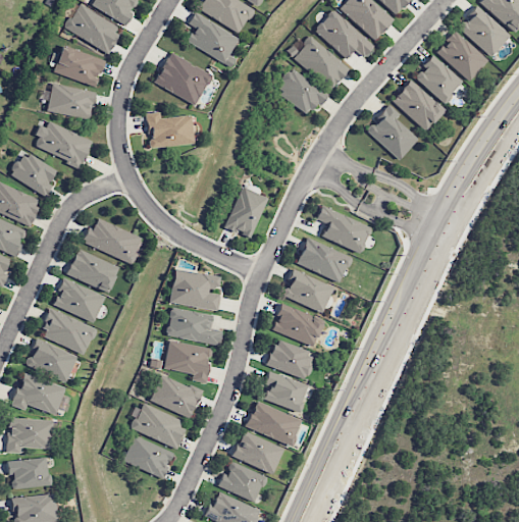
[(127,25),(135,12),(133,11),(139,0),(94,0),(92,5),(127,25)]
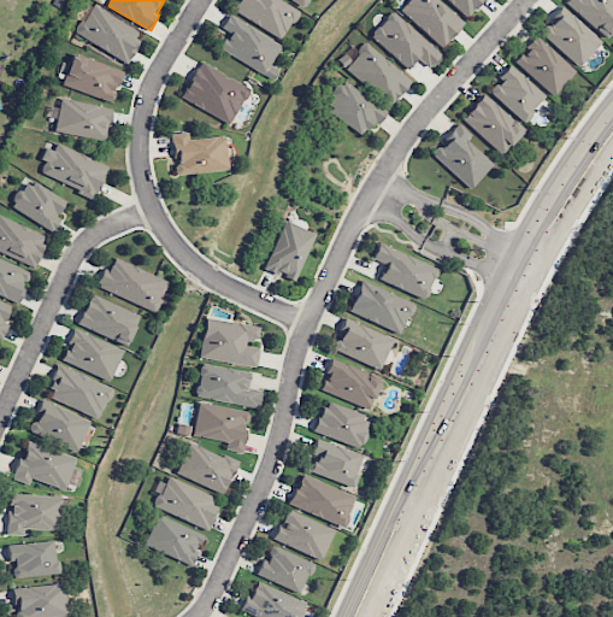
[(241,0),(235,10),(283,40),(301,11),(283,0),(241,0)]
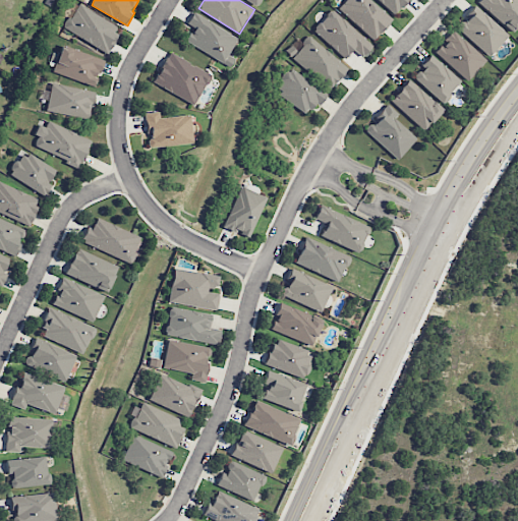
[(346,0),(340,7),(375,41),(394,20),(372,0),(346,0)]
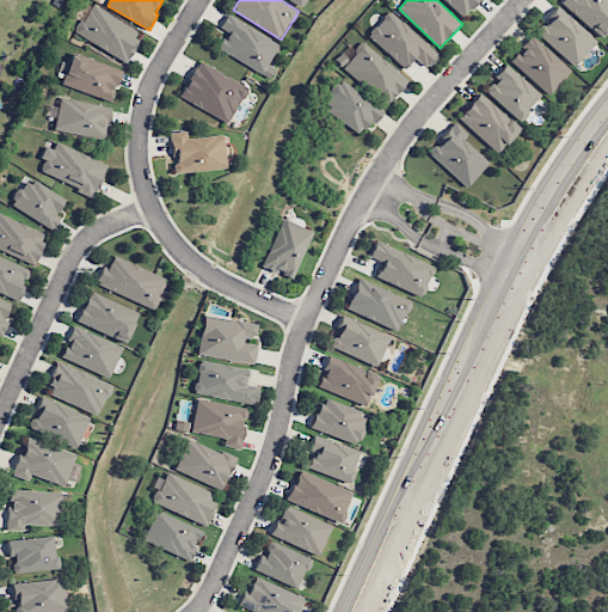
[(446,0),(465,17),(480,0),(446,0)]
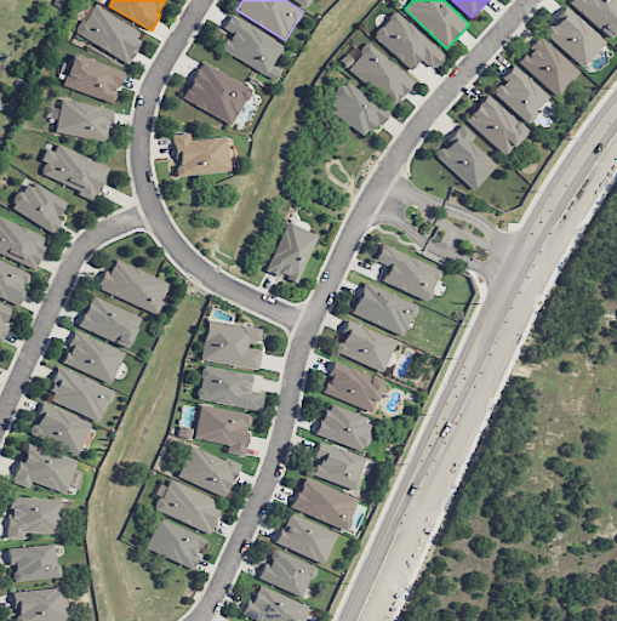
[(616,0),(576,0),(572,4),(611,39),(616,33),(616,0)]
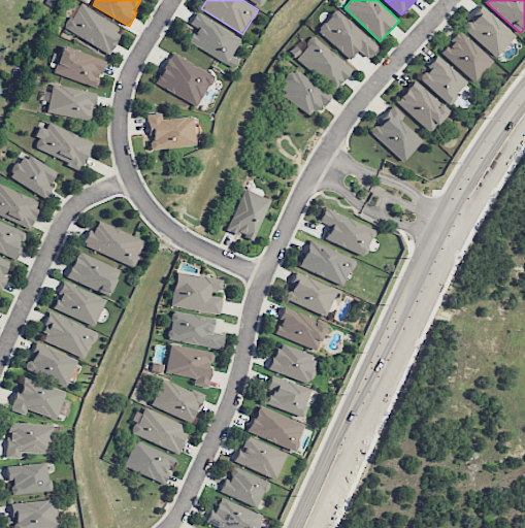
[(124,29),(81,3),(67,28),(109,54),(124,29)]
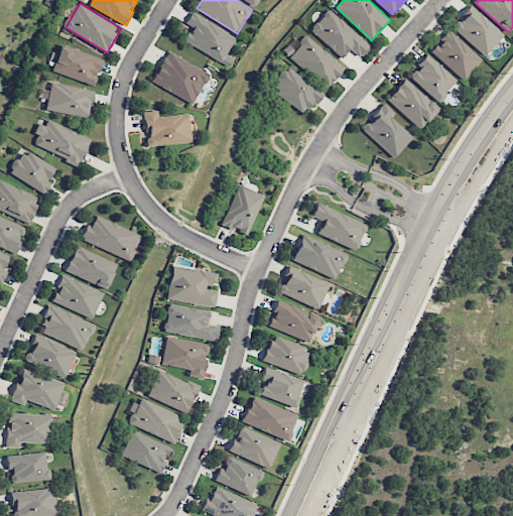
[(486,56),(505,35),(475,7),(456,27),(486,56)]
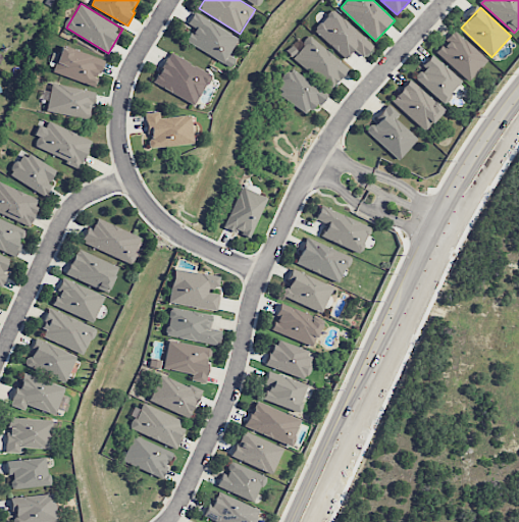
[(374,47),(335,9),(315,30),(346,59),(356,49),(364,57),(374,47)]
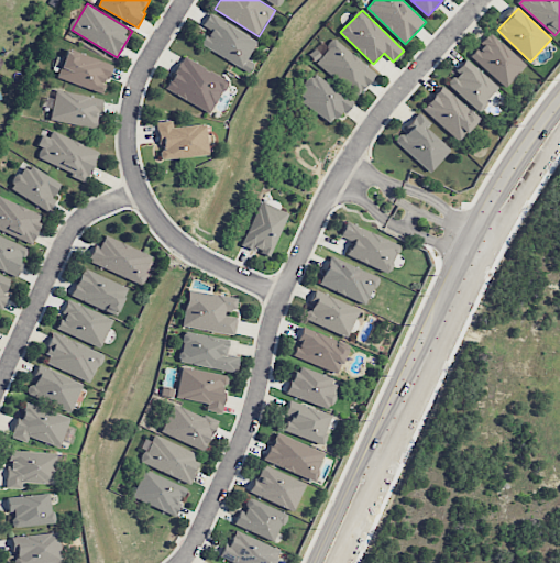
[(202,44),(250,73),(255,64),(248,58),(259,42),(211,13),(205,25),(211,30),(202,44)]
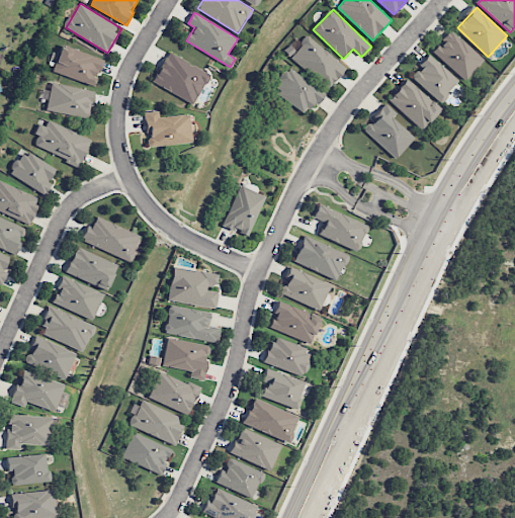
[(485,60),(453,31),(434,52),(465,81),(485,60)]
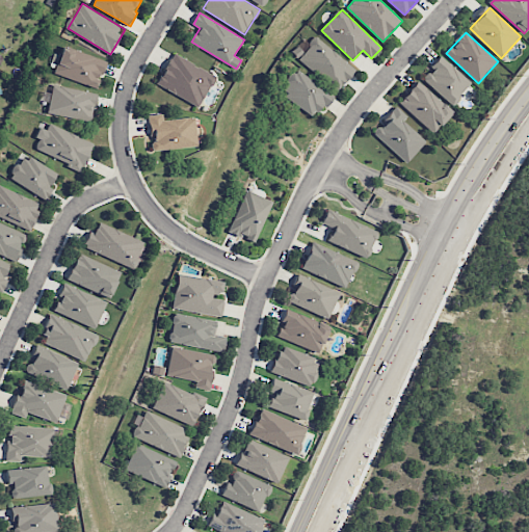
[(311,43),(305,38),(293,55),(340,90),(358,69),(316,36),(311,43)]
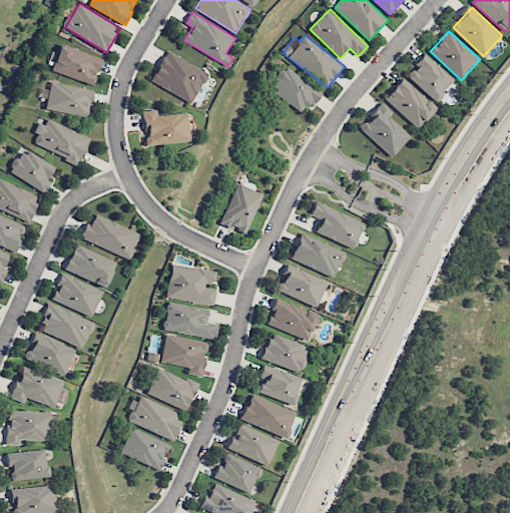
[(61,45),(53,71),(95,84),(104,58),(61,45)]
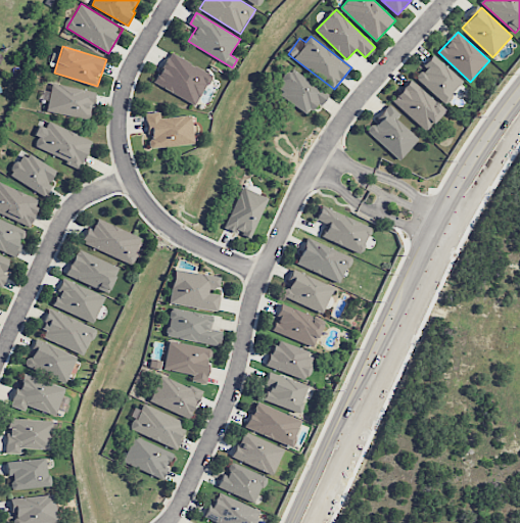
[(199,104),(214,74),(171,53),(156,84),(199,104)]
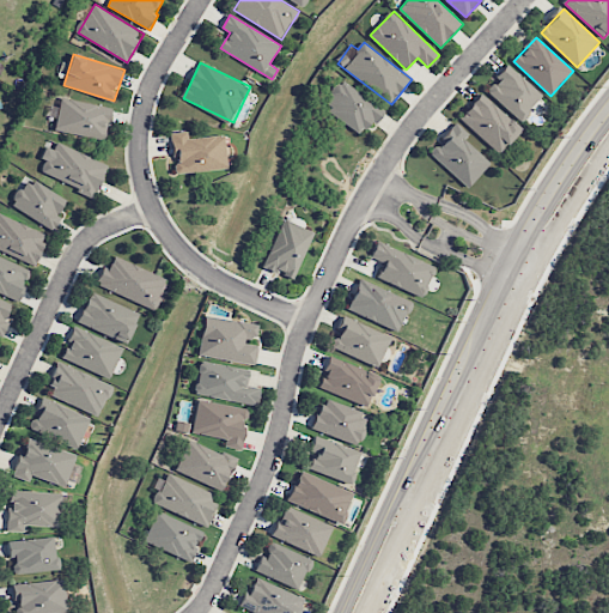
[(488,90),(522,121),(544,97),(511,66),(488,90)]
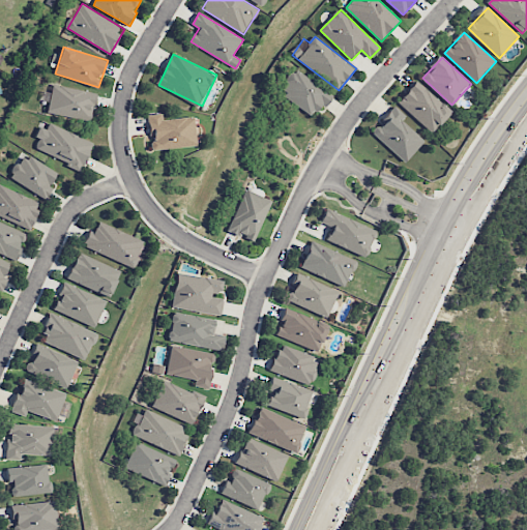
[(334,93),(294,71),(281,96),(315,115),(320,105),(327,108),(334,93)]
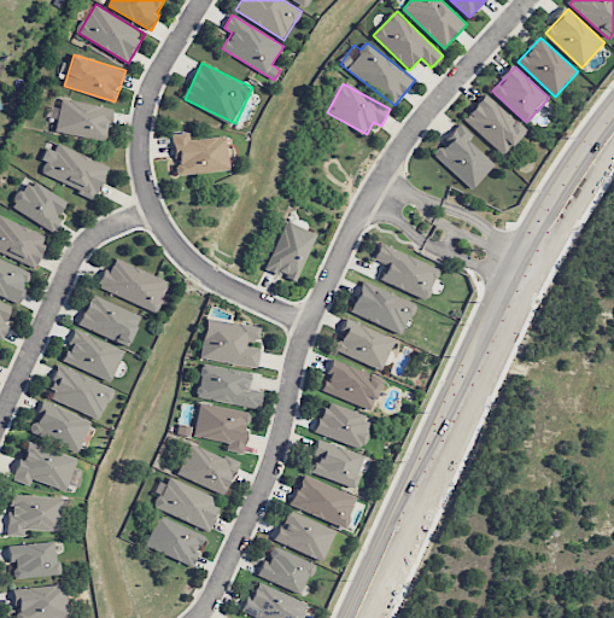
[(466,118),(504,155),(527,130),(489,94),(466,118)]
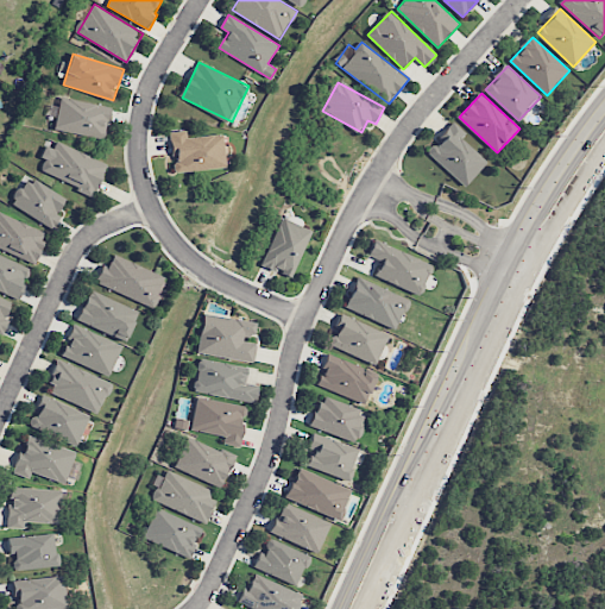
[(56,130),(106,140),(113,107),(63,96),(56,130)]
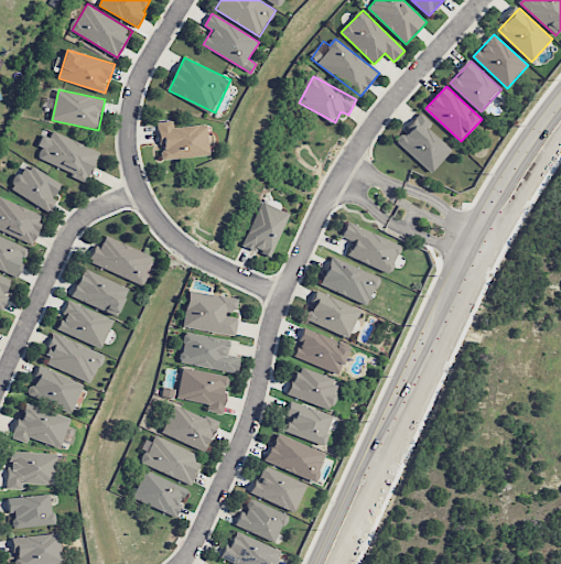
[(434,123),(422,114),(397,142),(433,173),(453,149),(429,129),(434,123)]
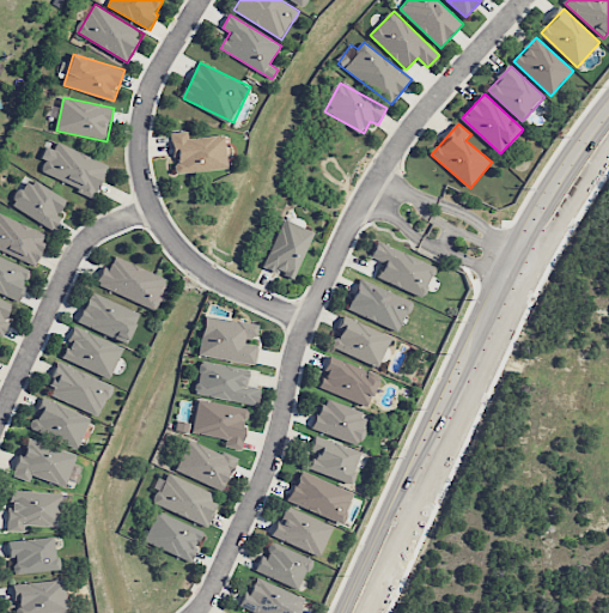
[(226,135),(190,138),(190,132),(174,132),(175,156),(177,156),(178,173),(229,170),(226,135)]
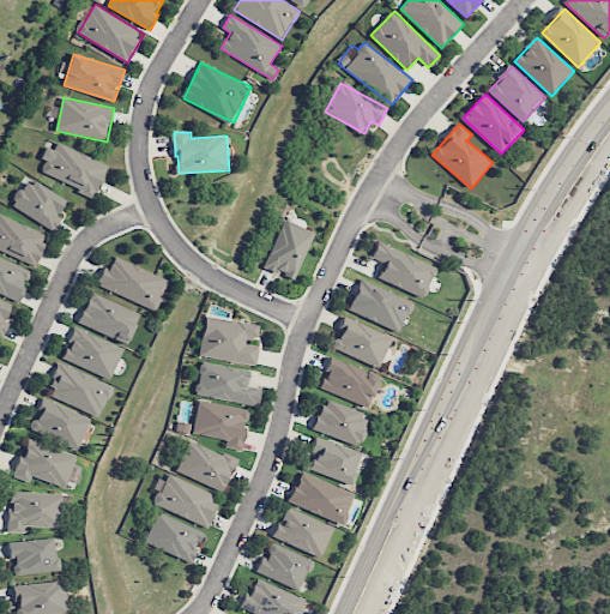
[(109,164),(52,139),(43,158),(48,161),(43,173),(96,196),(109,164)]
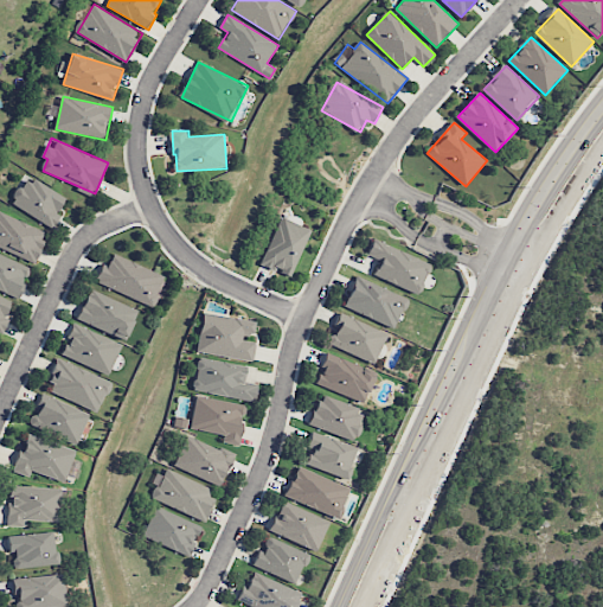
[(13,204),(56,229),(63,217),(58,215),(68,197),(31,176),(13,204)]
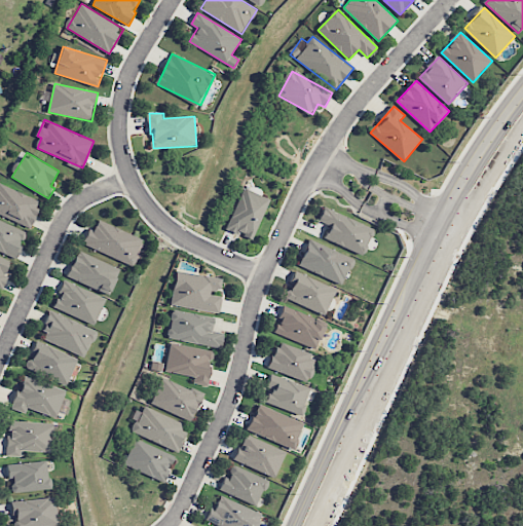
[(0,214),(31,227),(42,200),(0,182),(0,214)]
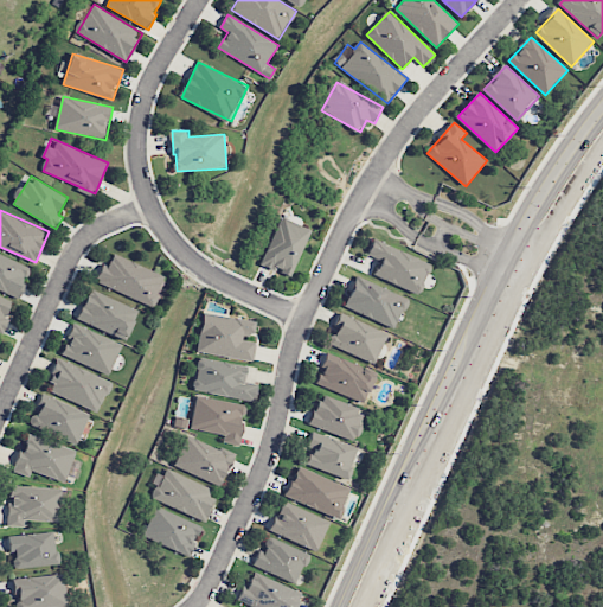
[(293,278),(313,230),(282,217),(262,264),(293,278)]
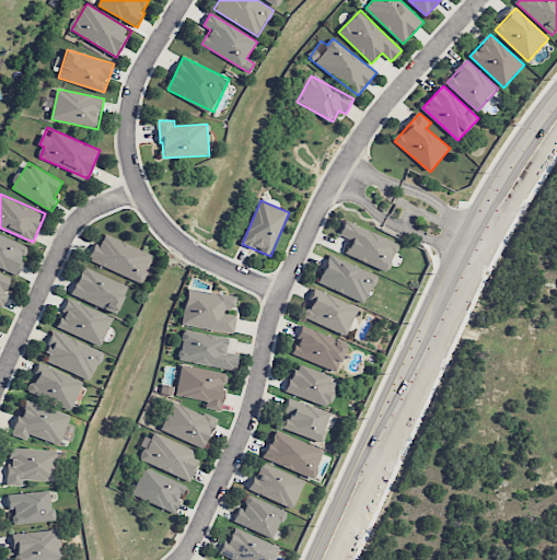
[(352,241),(347,254),(387,271),(399,244),(347,221),(340,235),(352,241)]
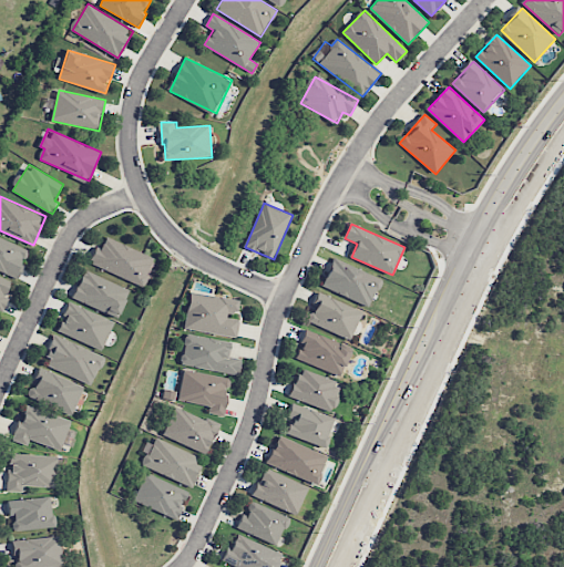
[(31,250),(0,236),(0,270),(19,279),(31,250)]
